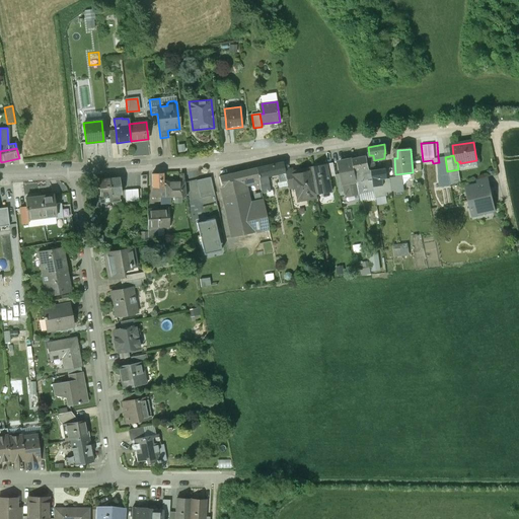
[(353,159),(355,171),(369,169),(372,170),(375,169),(374,160),(373,156),(353,159)]
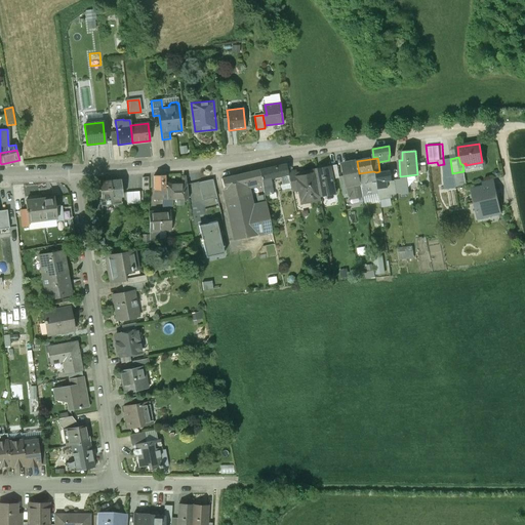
[(443,159),(444,164),(444,171),(445,177),(453,176),(452,173),(450,159),(443,159)]
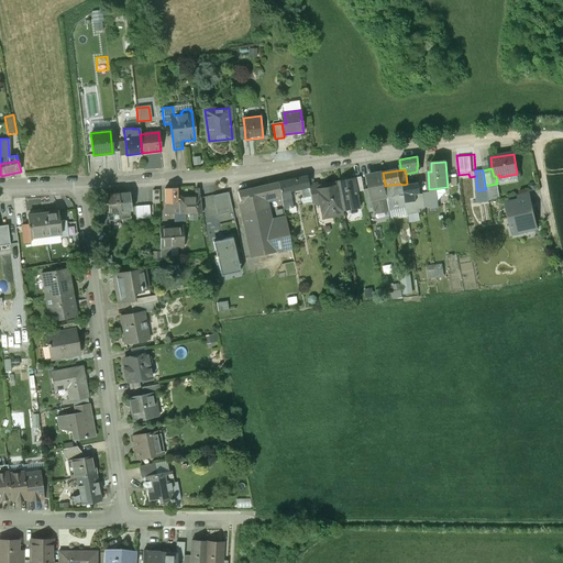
[(374,208),(375,213),(389,210),(388,202),(386,194),(385,186),(383,173),(368,176),(371,188),(374,208)]
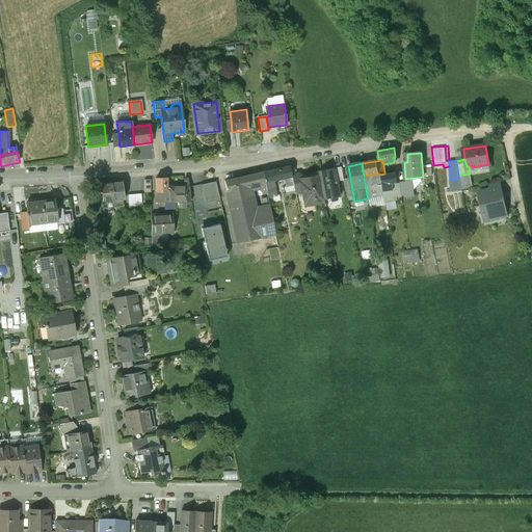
[(290,167),(262,173),(266,189),(275,186),(273,180),(285,178),(292,177),(290,167)]
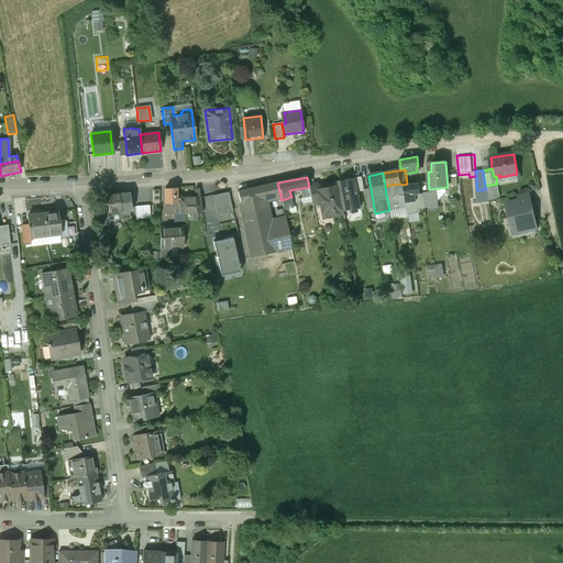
[(355,178),(357,192),(364,191),(364,189),(362,177),(355,178)]
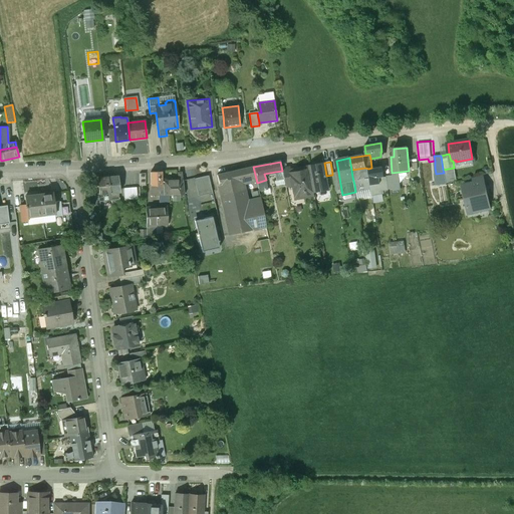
[(309,166),(309,167),(314,192),(329,189),(326,176),(324,163),(309,166)]
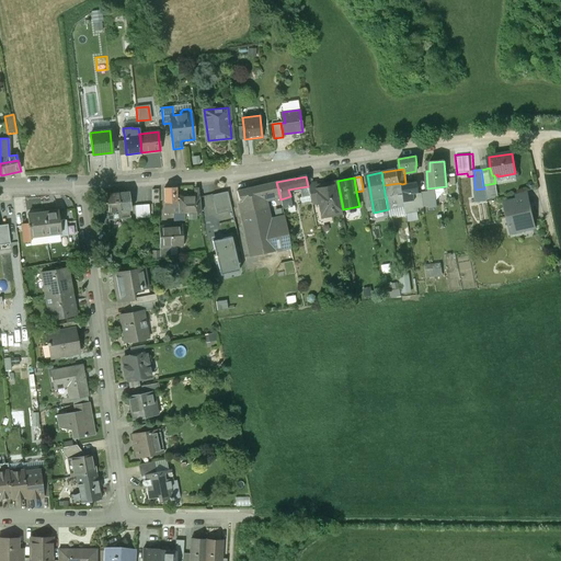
[(461,191),(476,190),(474,183),(464,184),(464,178),(457,178),(458,191),(461,191)]
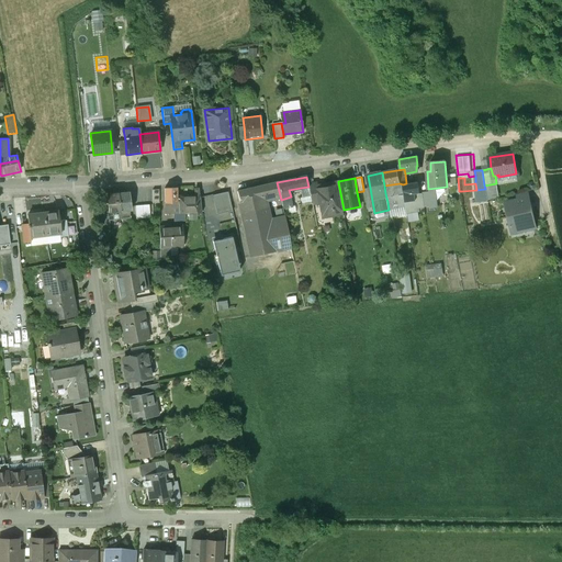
[(250,189),(253,199),(263,197),(279,193),(276,182),(250,189)]
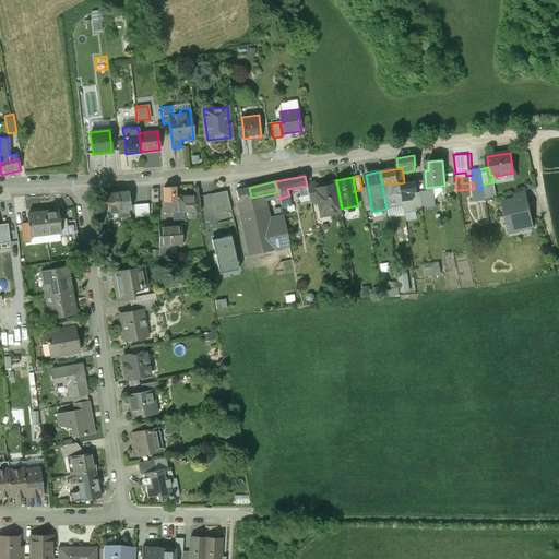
[(336,181),(316,185),(317,188),(316,188),(318,202),(320,216),(342,212),(342,209),(336,181)]
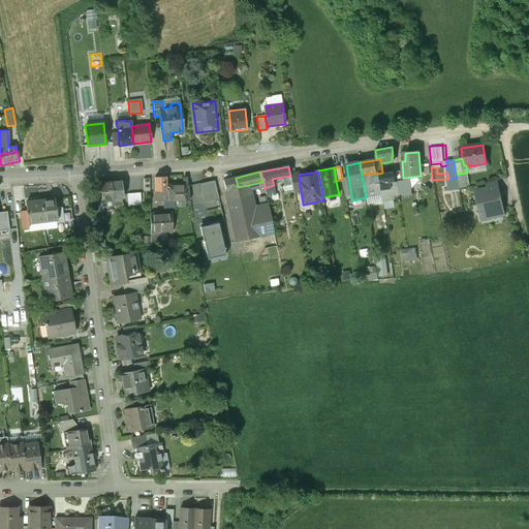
[(376,173),(362,175),(364,184),(380,181),(379,175),(379,174),(376,173)]
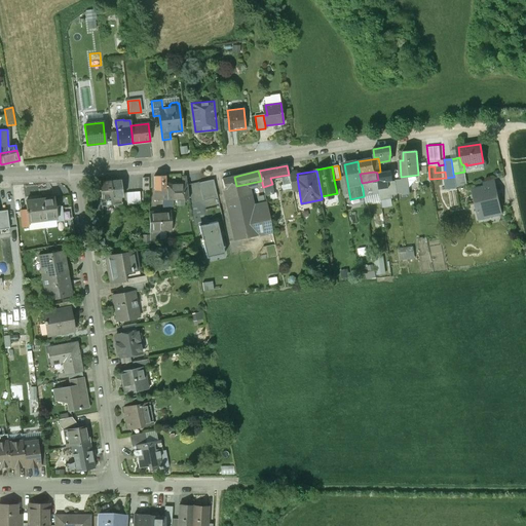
[(378,180),(378,182),(387,181),(392,180),(391,172),(377,174),(378,180)]
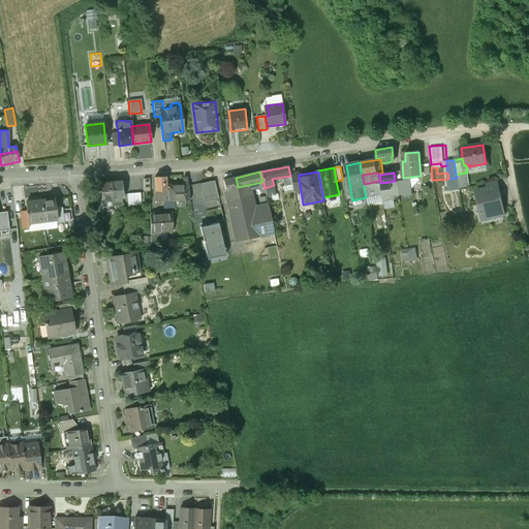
[(469,186),(467,173),(456,175),(457,178),(459,189),(469,186)]
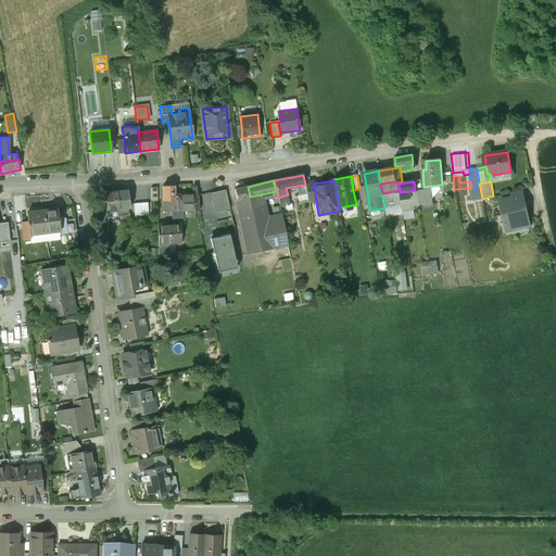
[(314,182),(305,185),(306,193),(308,203),(316,201),(314,187),(315,187),(314,184),(314,182)]
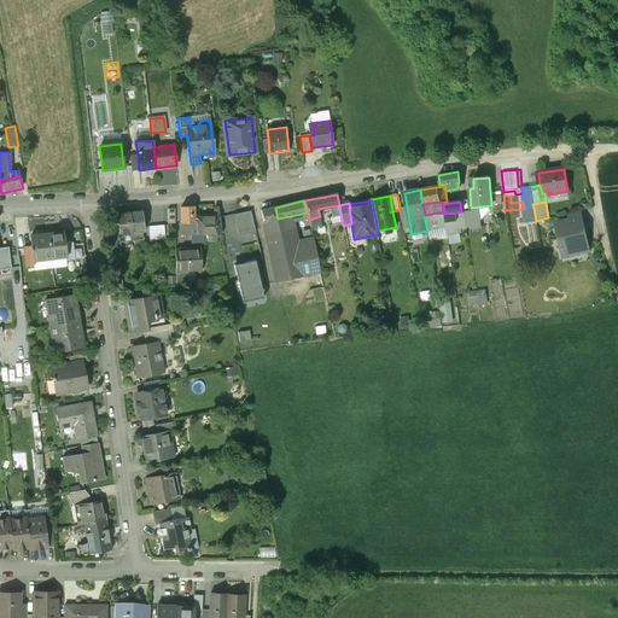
[(339,205),(331,207),(333,220),(337,219),(336,216),(340,215),(339,205)]
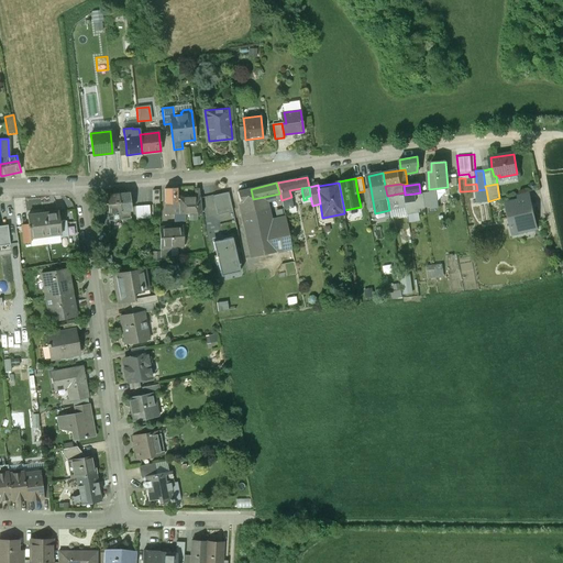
[(177,188),(165,189),(166,206),(177,205),(177,198),(177,188)]
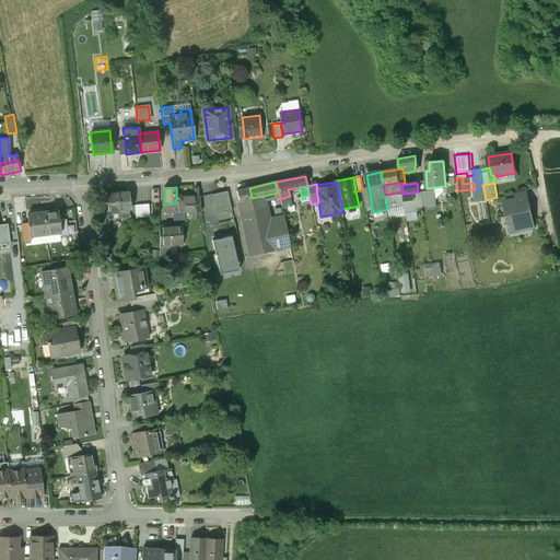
[(369,187),(362,188),(362,190),(365,208),(372,207),(369,187)]
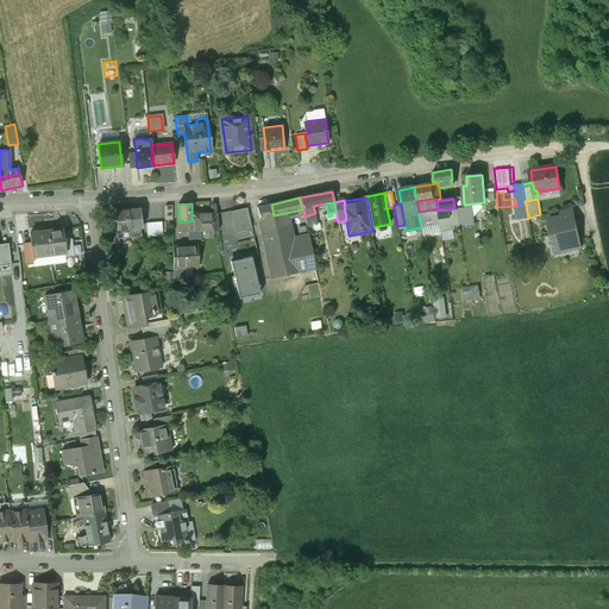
[(471,203),(464,205),(465,209),(458,211),(459,224),(464,223),(465,226),(473,225),(471,203)]
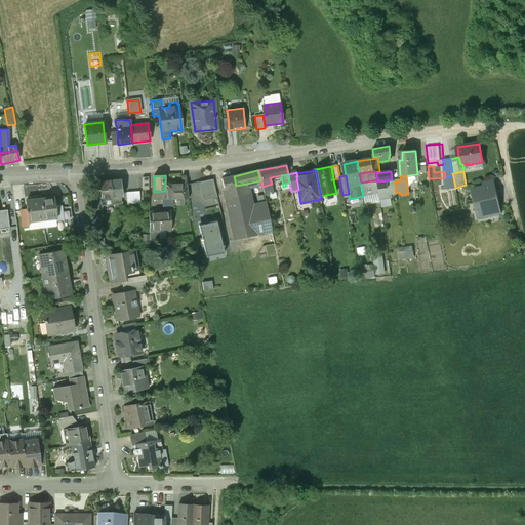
[(234,176),(221,179),(224,190),(236,186),(234,176)]
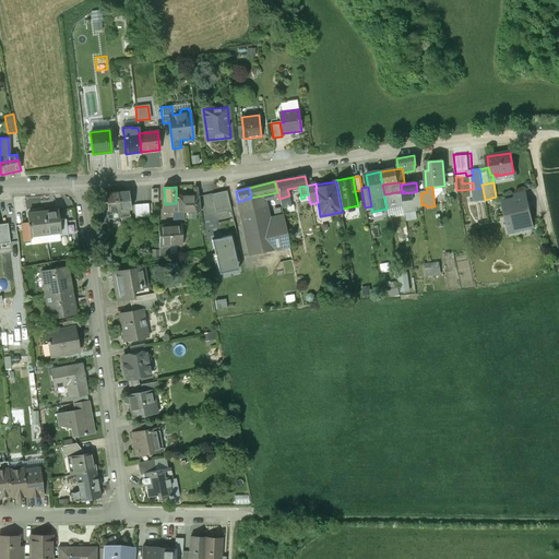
[(485,200),(483,188),(474,189),(474,194),(474,202),(485,200)]
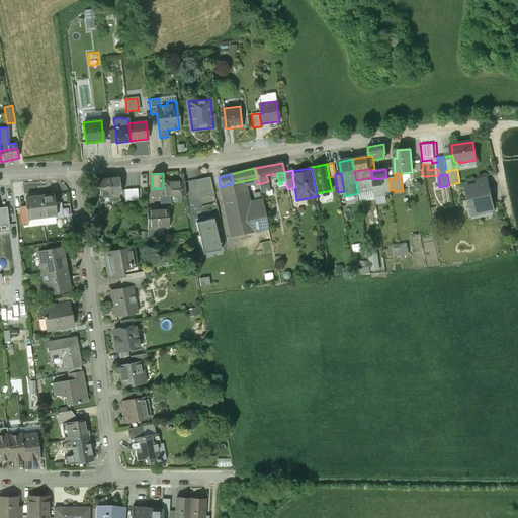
[(139,175),(127,177),(130,191),(130,192),(139,191),(139,175)]
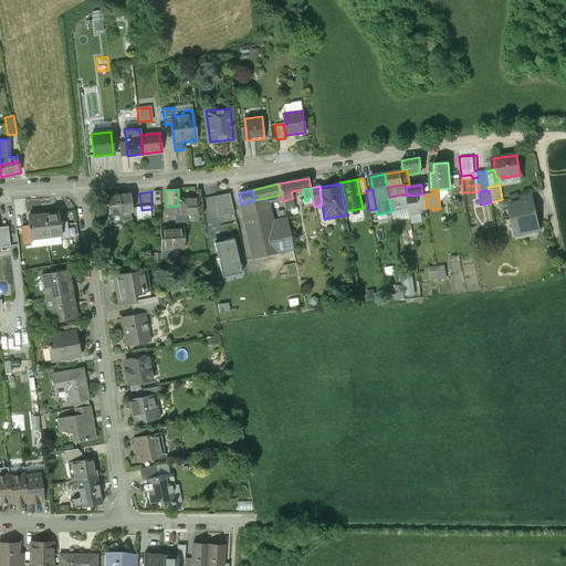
[(130,194),(119,196),(122,212),(128,212),(133,211),(130,194)]
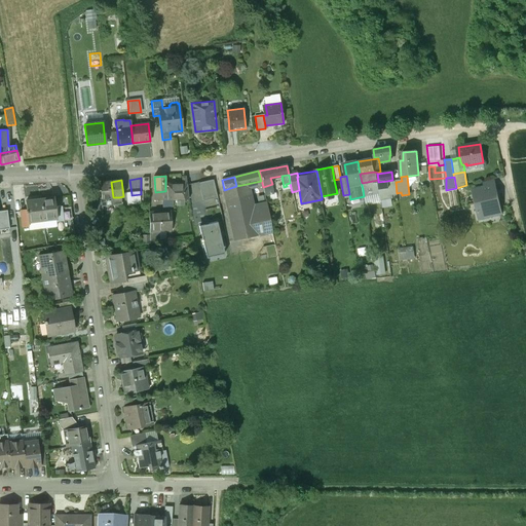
[(211,180),(198,183),(203,201),(218,198),(214,180),(211,180)]
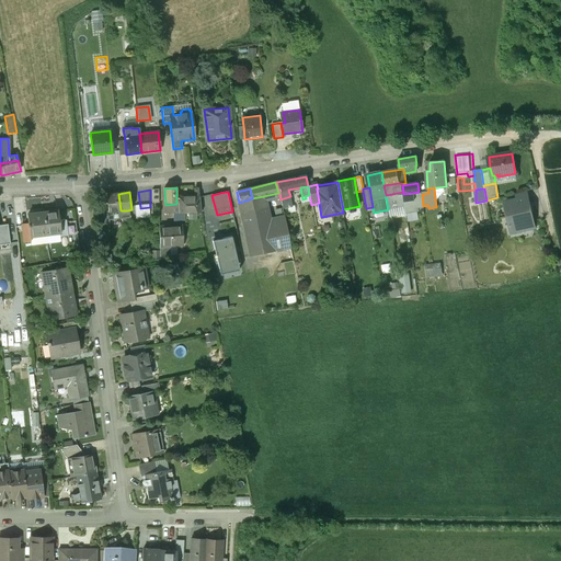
[(388,209),(389,209),(389,206),(396,205),(397,208),(405,206),(403,192),(386,195),(388,209)]
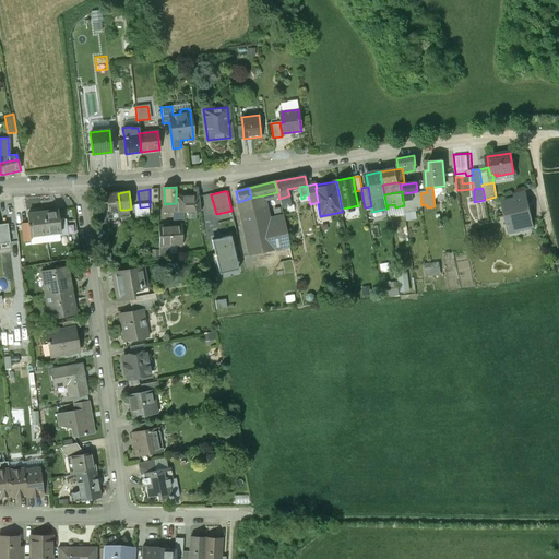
[(403,201),(405,212),(416,210),(416,206),(421,205),(420,193),(417,194),(417,191),(412,192),(413,200),(403,201)]
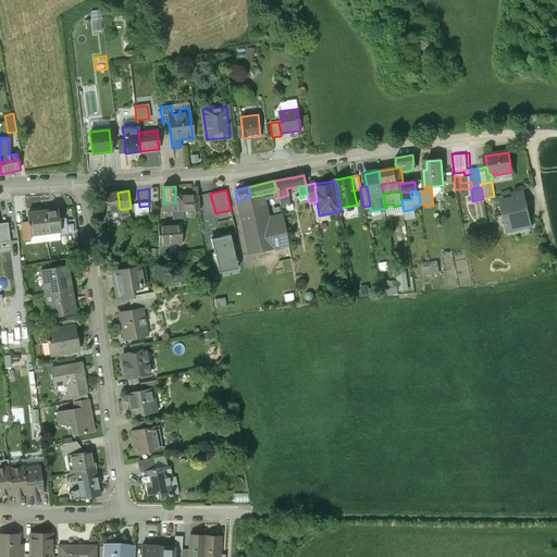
[(118,193),(107,194),(109,202),(110,211),(108,211),(108,219),(121,218),(121,215),(120,210),(120,209),(118,193)]
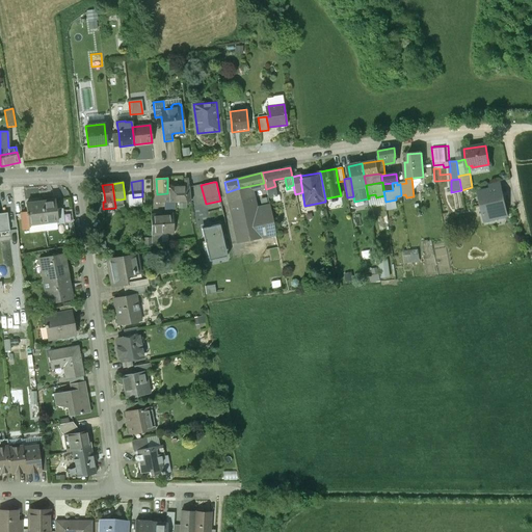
[(251,196),(249,186),(239,188),(227,192),(232,212),(230,212),(230,213),(234,231),(237,243),(259,238),(254,208),(250,197),(251,196)]
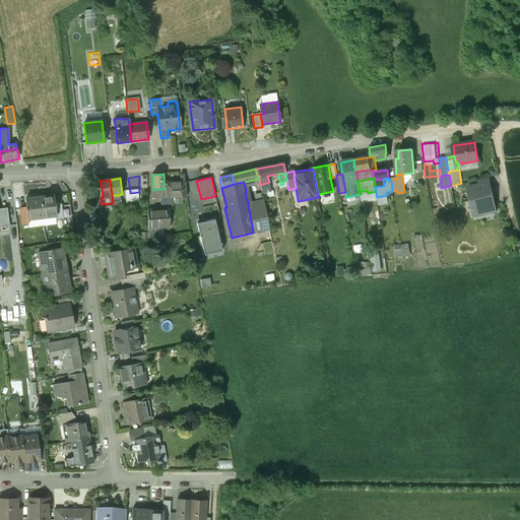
[(164,183),(164,189),(165,189),(166,193),(166,198),(186,197),(185,183),(164,183)]
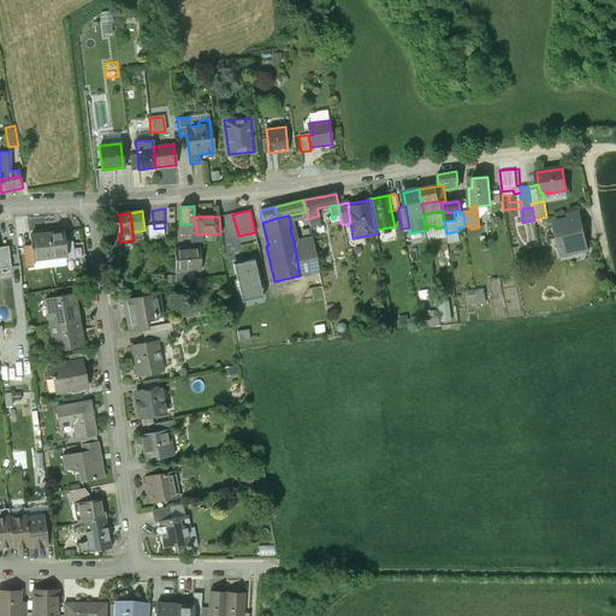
[(319,217),(308,220),(309,229),(320,225),(319,217)]
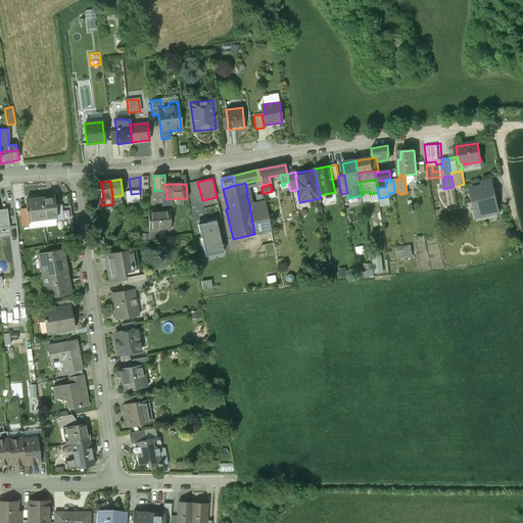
[(491,186),(472,190),(477,217),(496,212),(491,186)]
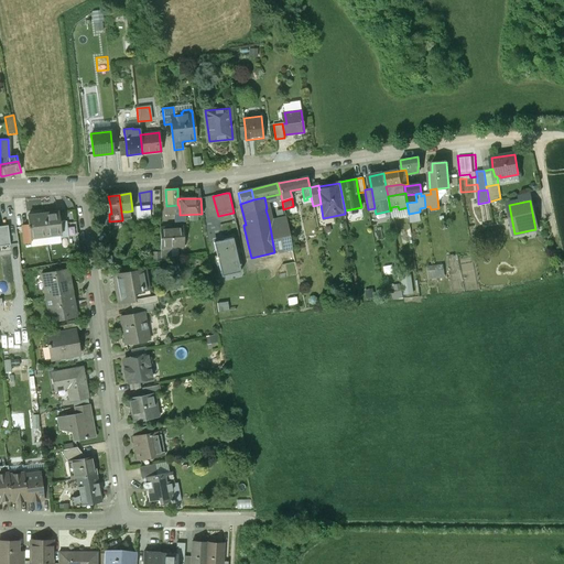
[(111,214),(110,205),(96,207),(98,226),(110,225),(109,221),(109,214),(111,214)]
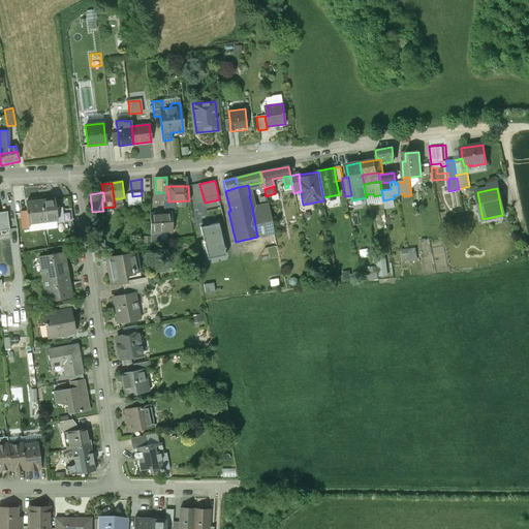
[(40,200),(42,222),(57,220),(58,220),(56,209),(55,198),(40,200)]
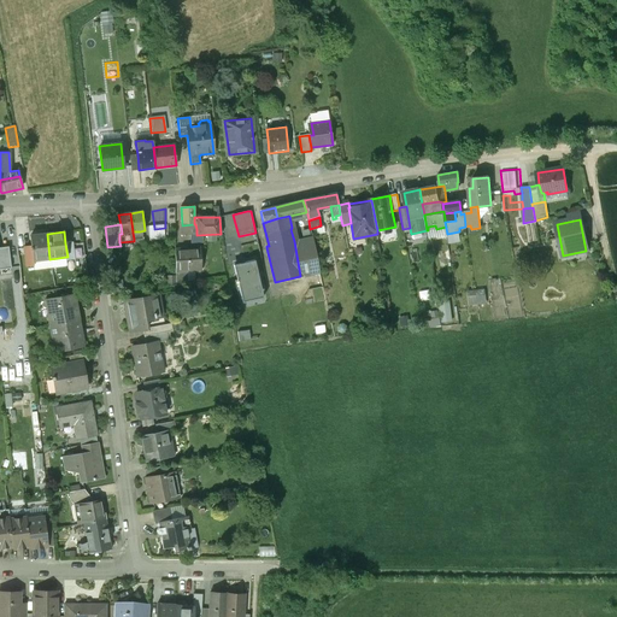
[(35,260),(50,259),(47,234),(30,236),(31,247),(33,262),(35,260)]
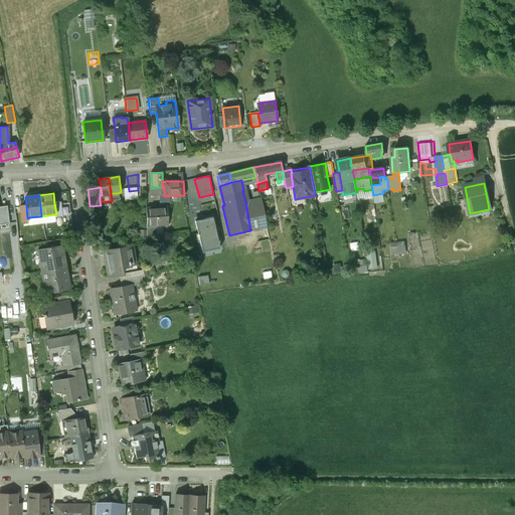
[(117,198),(112,199),(112,201),(115,212),(119,211),(119,209),(122,209),(120,198),(117,198)]
